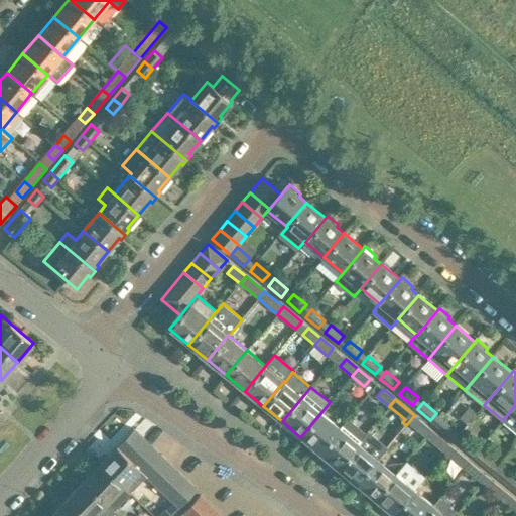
[(515,404),(503,420),(515,430),(515,404)]
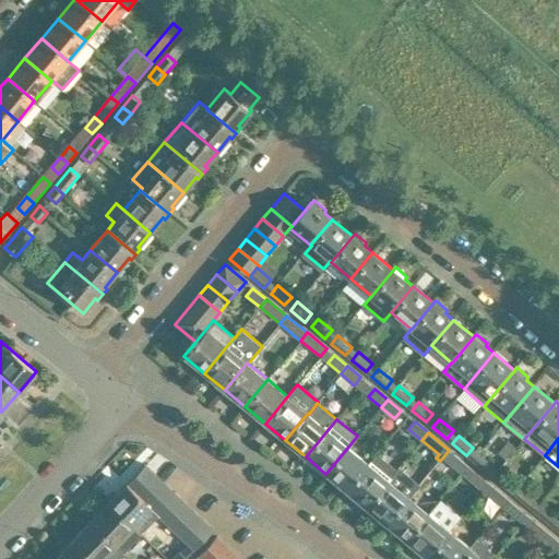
[(346,490),(368,463),(348,447),(325,474),(346,490)]
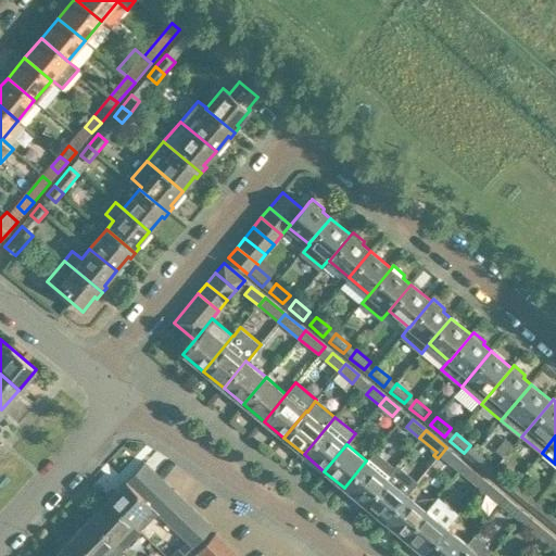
[(477,450),(470,458),(484,469),(491,462),(477,450)]
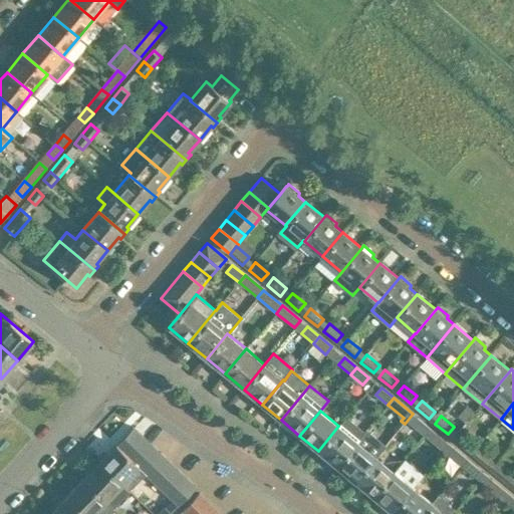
[(357,442),(364,433),(346,418),(339,427),(338,426),(318,451),(336,466),(357,441),(357,442)]
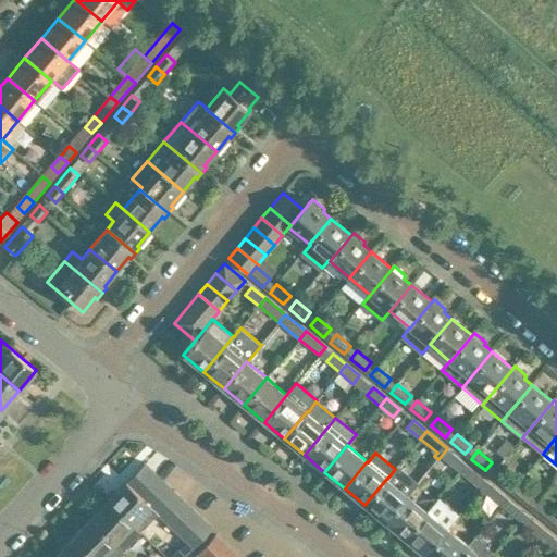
[(467,465),(454,454),(447,461),(460,472),(467,465)]
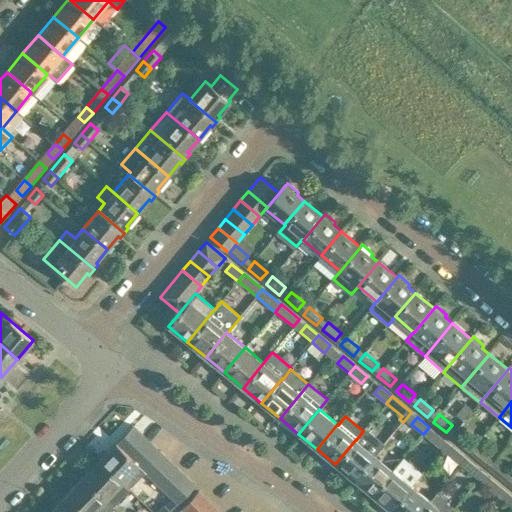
[(147,471),(145,469),(136,461),(128,453),(144,436),(133,426),(100,461),(128,489),(146,472),(147,471)]
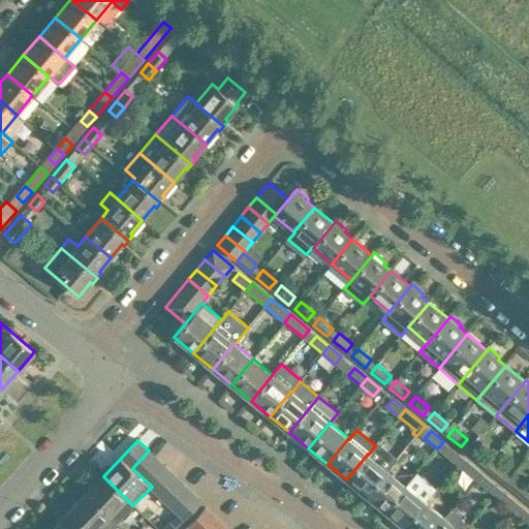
[(456,452),(443,441),(437,448),(450,459),(456,452)]
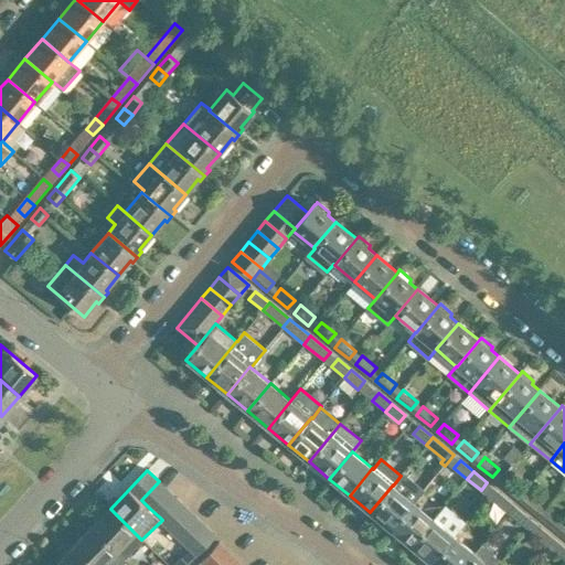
[(391,530),(413,502),(424,490),(404,473),(401,476),(393,486),(393,484),(370,512),(391,530)]
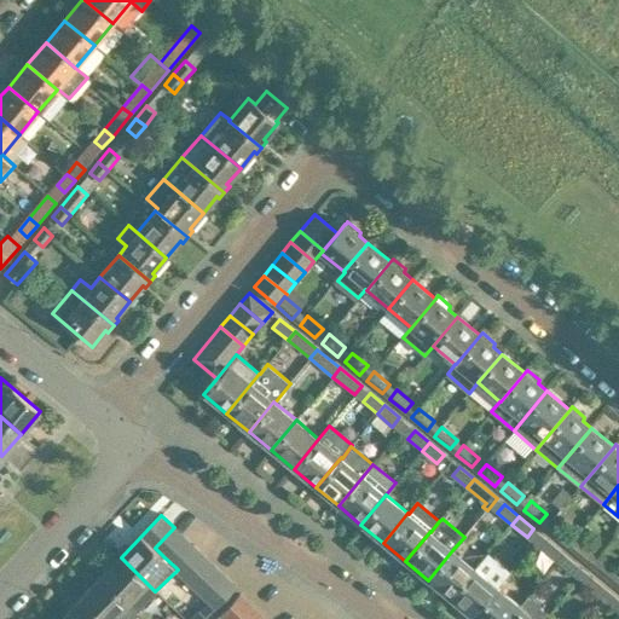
[(553,520),(545,528),(561,542),(568,532),(553,520)]
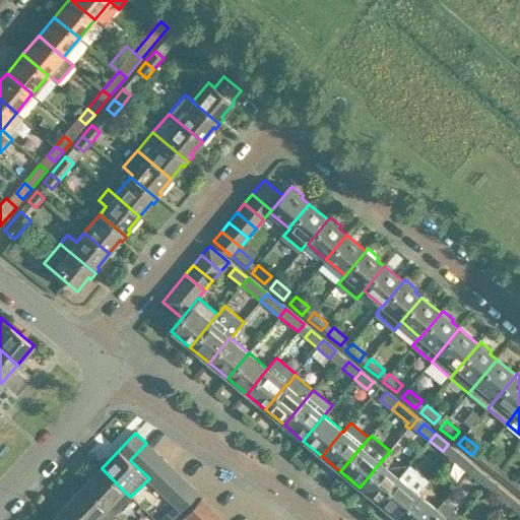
[(138,468),(155,452),(146,443),(130,460),(138,468)]
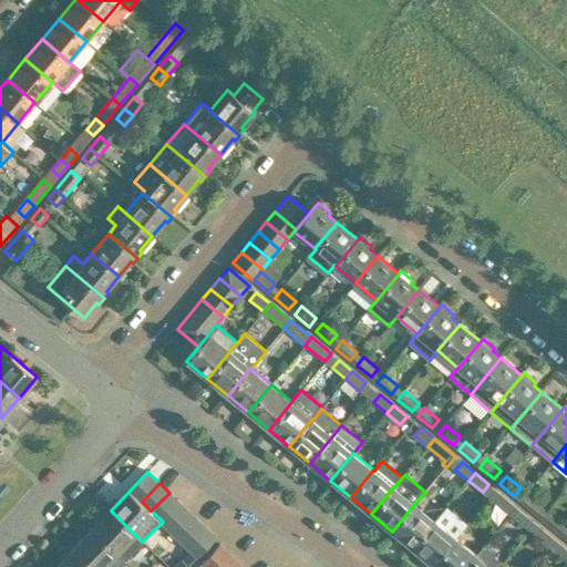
[(161,519),(178,502),(169,493),(151,511),(161,519)]
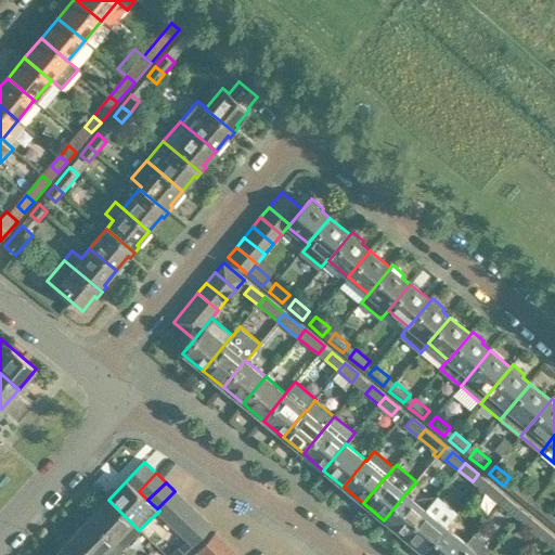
[(516,482),(510,490),(524,502),(530,494),(516,482)]
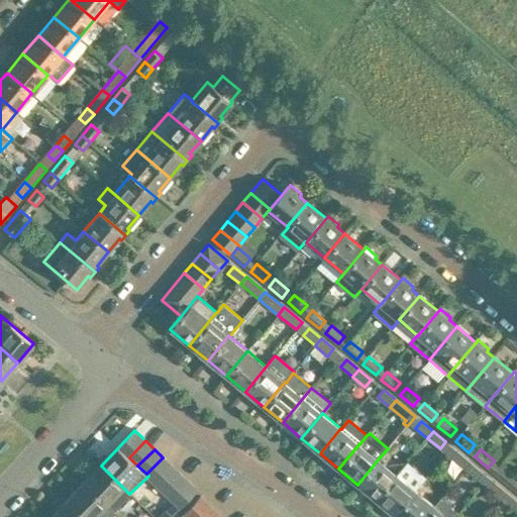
[(471,461),(458,451),(452,458),(464,469),(471,461)]
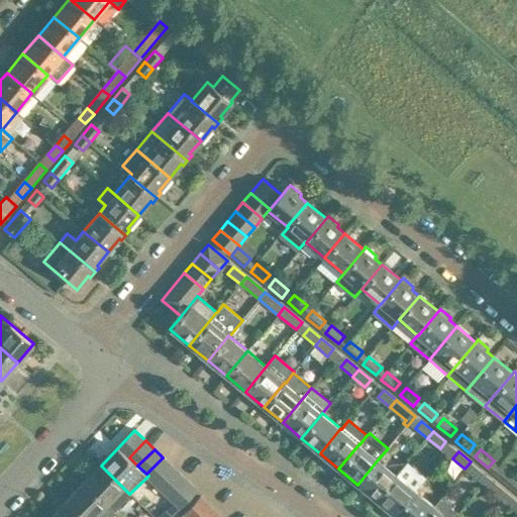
[(154,484),(172,466),(163,457),(146,474),(148,476),(147,477),(154,484)]
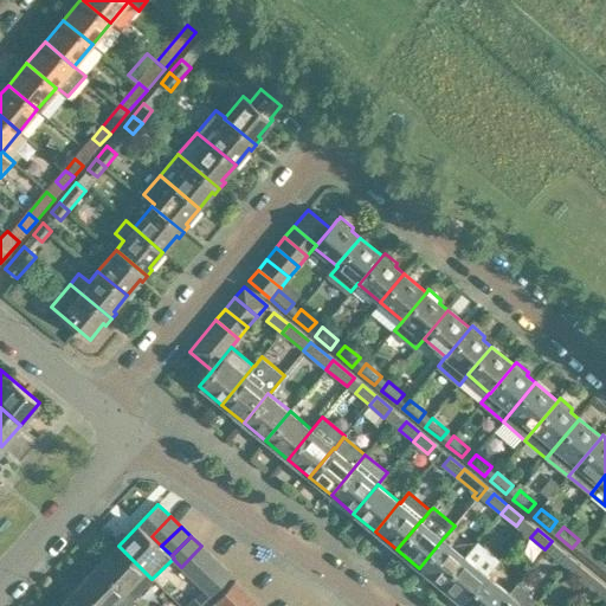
[(440,586),(465,556),(443,539),(419,568),(440,586)]
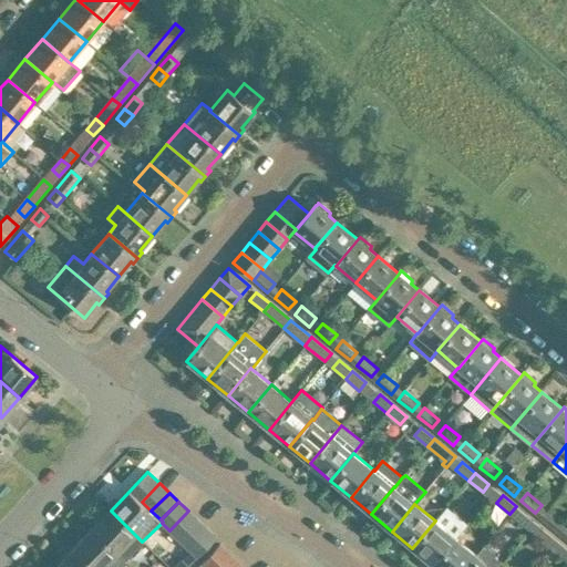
[(536,524),(516,506),(509,514),(529,532),(536,524)]
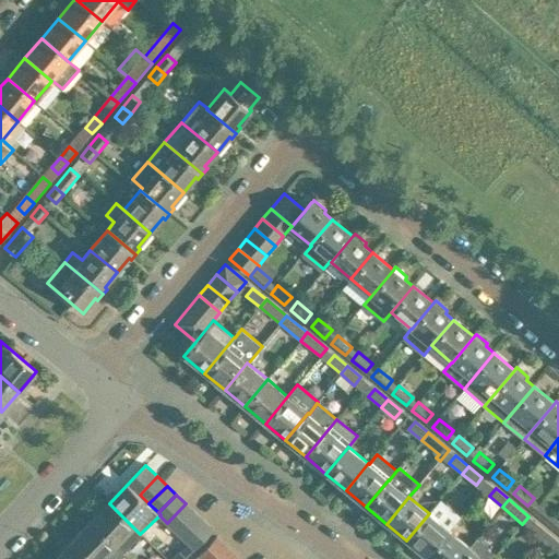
[(539,502),(533,511),(547,522),(554,514),(539,502)]
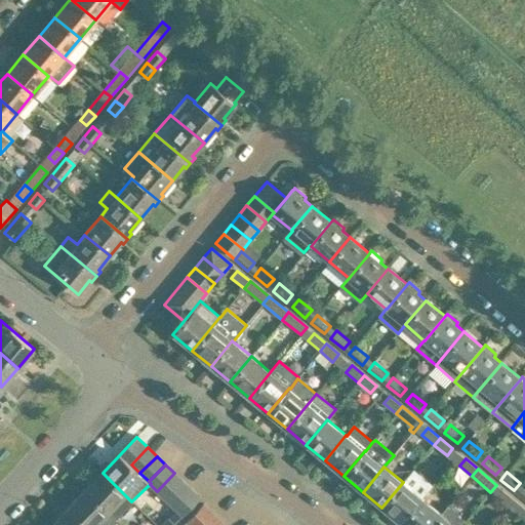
[(131,501),(103,473),(85,490),(116,519),(131,501)]
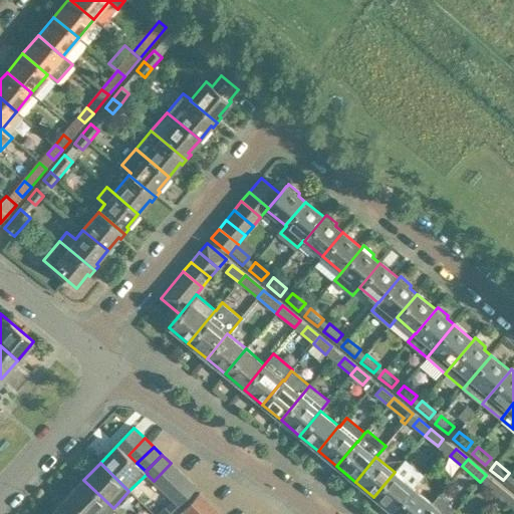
[(162,489),(179,471),(171,463),(154,481),(162,489)]
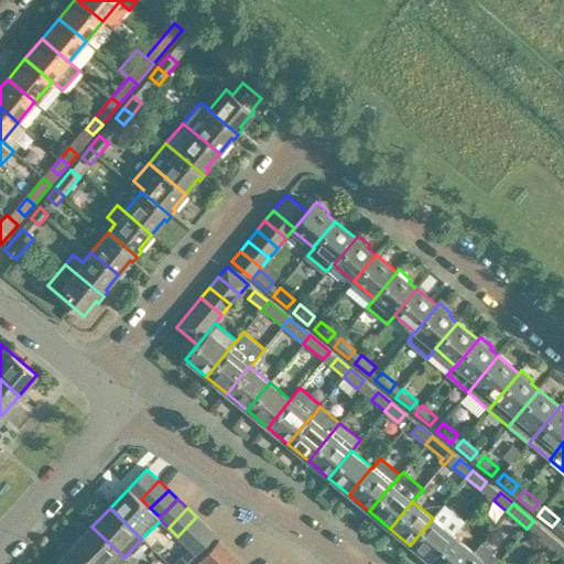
[(187,545),(206,527),(196,517),(177,537),(187,545)]
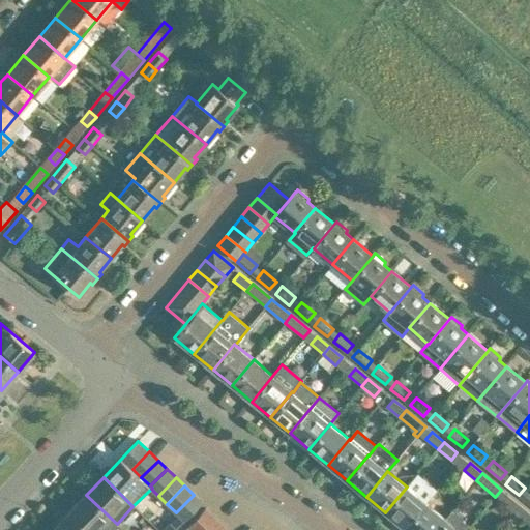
[(425,503),(407,487),(385,512),(405,529),(425,503)]
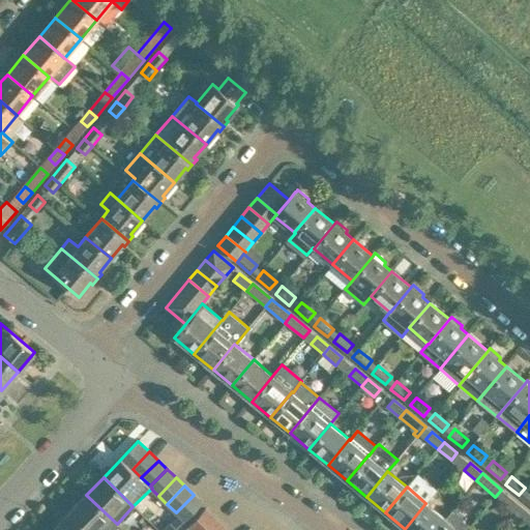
[(521,505),(501,490),(495,497),(514,512),(521,505)]
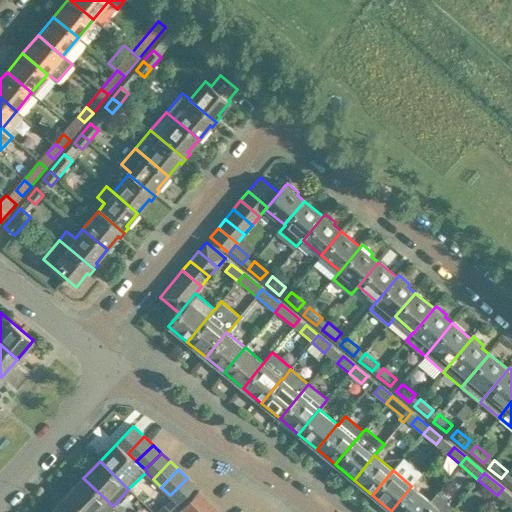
[(113,506),(83,478),(67,495),(84,511),(110,511),(114,508),(113,506)]
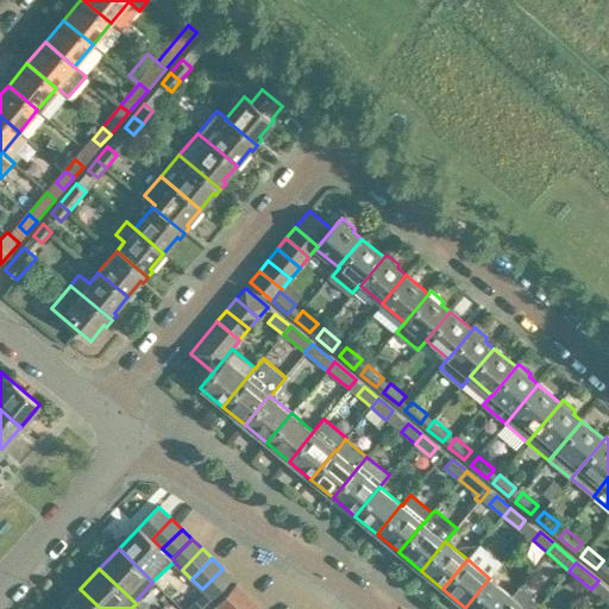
[(212,600),(231,579),(232,578),(223,569),(202,589),(212,600)]
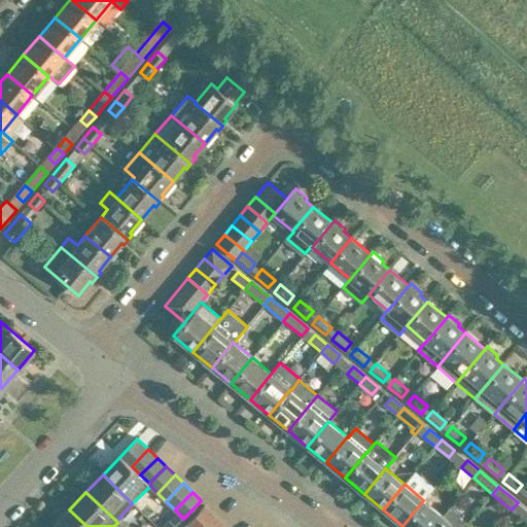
[(432,526),(443,516),(423,500),(402,526),(403,526),(432,526)]
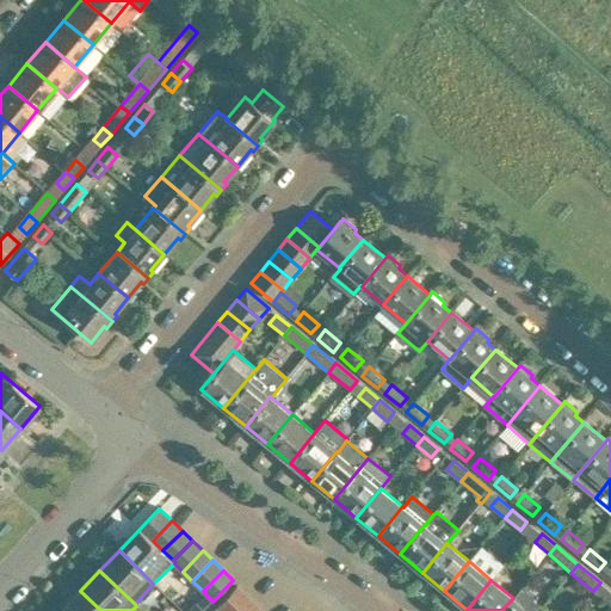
[(610,598),(610,591),(600,582),(593,591),(608,603),(610,598)]
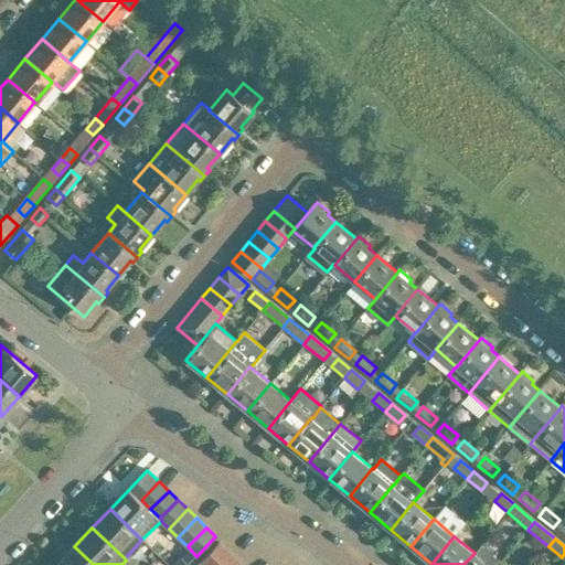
[(205,564),(216,564),(230,553),(220,543),(202,561),(205,564)]
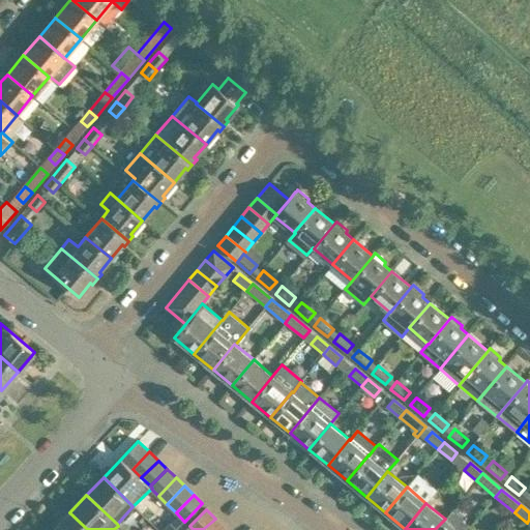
[(467,529),(470,527),(451,511),(445,519),(435,529),(467,529)]
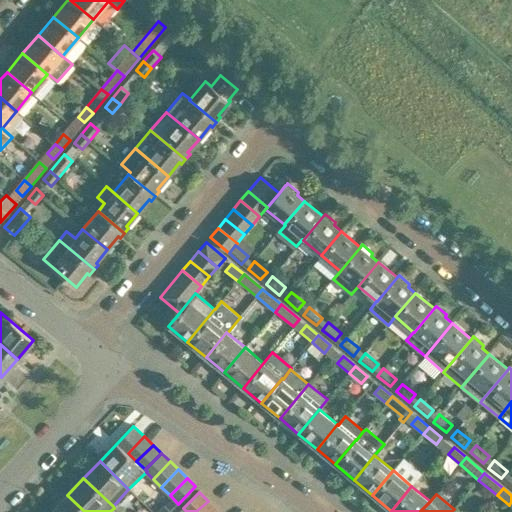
[(84,511),(67,495),(50,511),(84,511)]
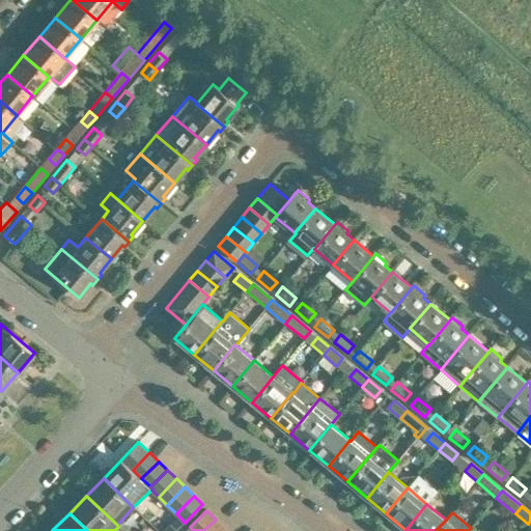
[(222,530),(225,529),(216,520),(203,530),(222,530)]
